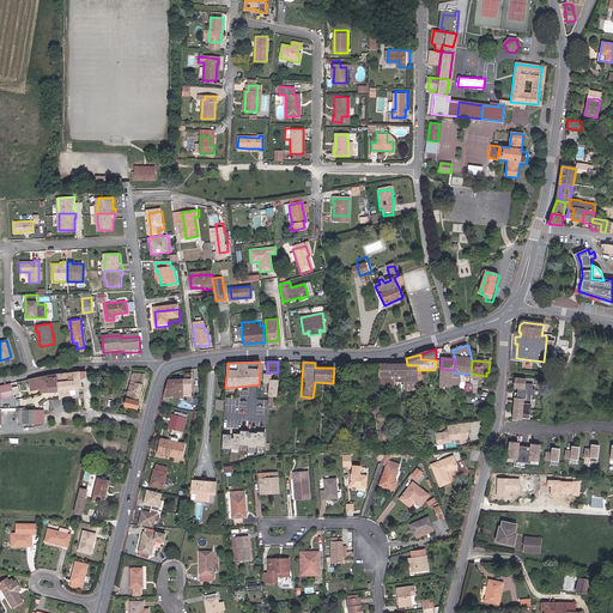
[(407,365),(380,365),(378,387),(393,388),(394,381),(408,382),(408,383),(419,383),(418,370),(418,365),(407,365)]
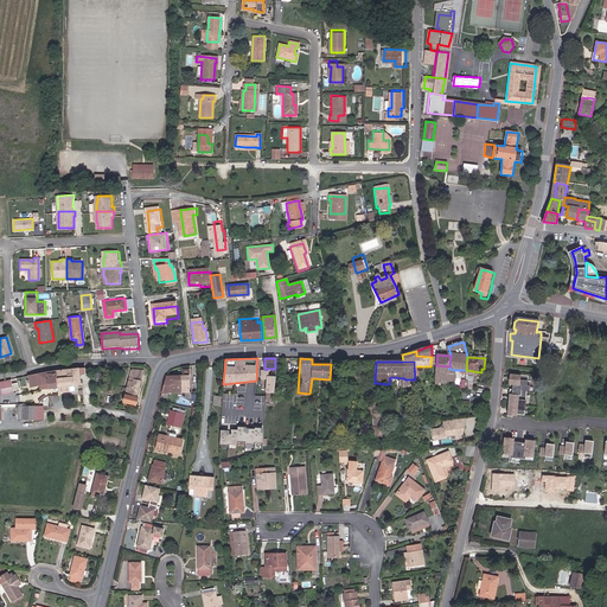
[(448,374),(449,369),(449,366),(436,365),(435,383),(441,383),(441,381),(455,382),(455,374),(448,374)]
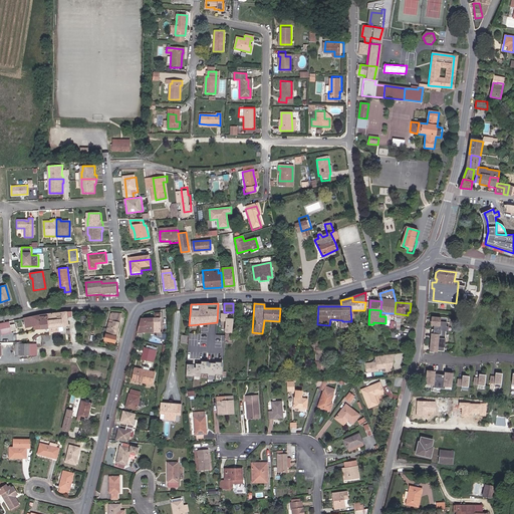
[(40,330),(69,326),(67,316),(66,311),(44,314),(32,317),(32,322),(33,323),(33,327),(39,327),(40,330)]
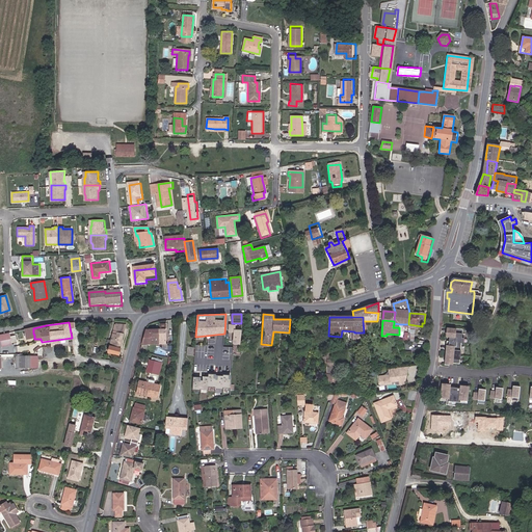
[(233,344),(240,344),(240,330),(234,329),(234,325),(228,324),(228,331),(234,331),(233,344)]
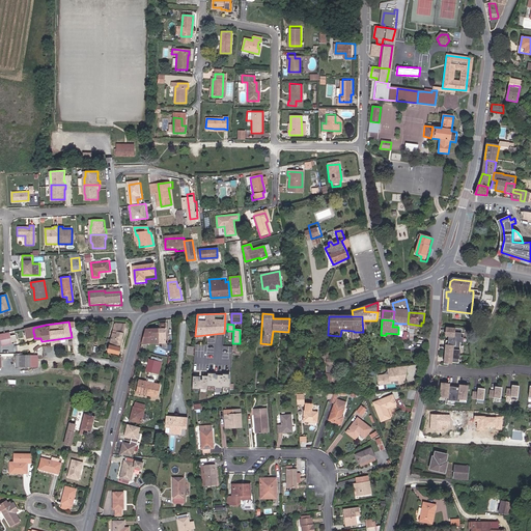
[(126,325),(114,325),(108,353),(118,355),(126,325)]
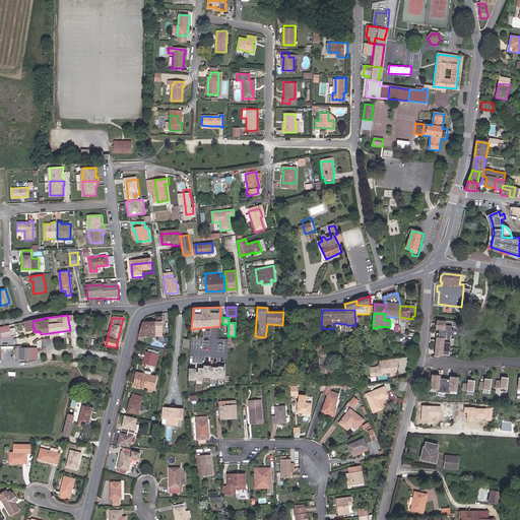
[(449,355),(451,335),(453,335),(453,330),(451,330),(452,322),(442,321),(440,321),(438,320),(437,324),(439,324),(439,329),(441,329),(441,333),(439,333),(437,333),(436,341),(438,341),(437,350),(435,349),(435,354),(437,354),(439,354),(449,355)]
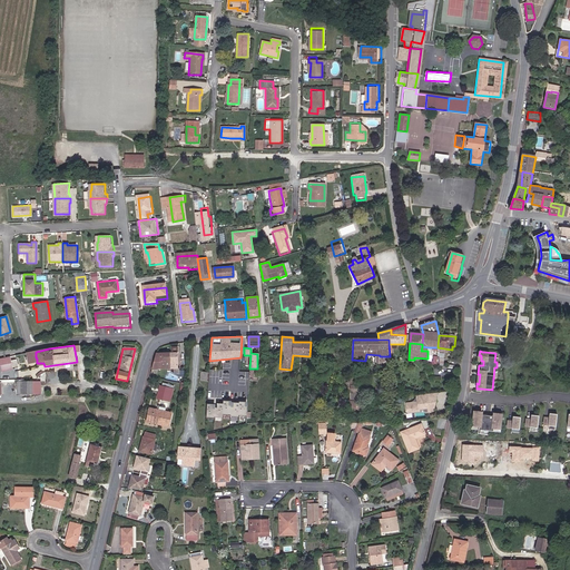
[(36,357),(36,352),(25,354),(26,364),(37,363),(37,359),(36,357)]
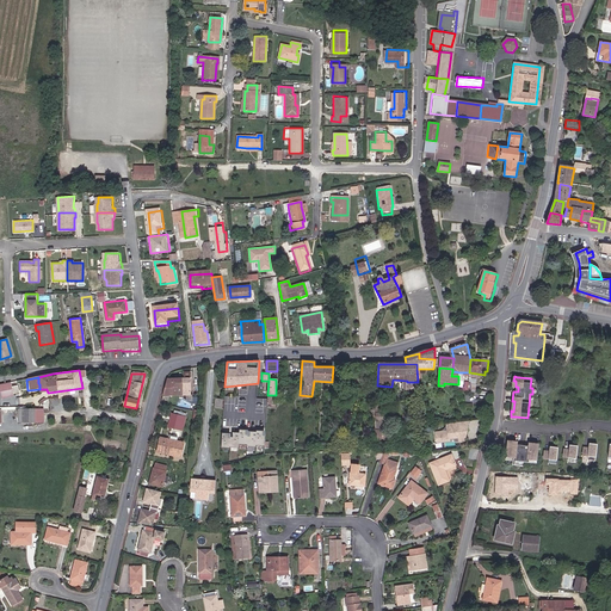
[(181,395),(181,378),(167,378),(162,395),(181,395)]
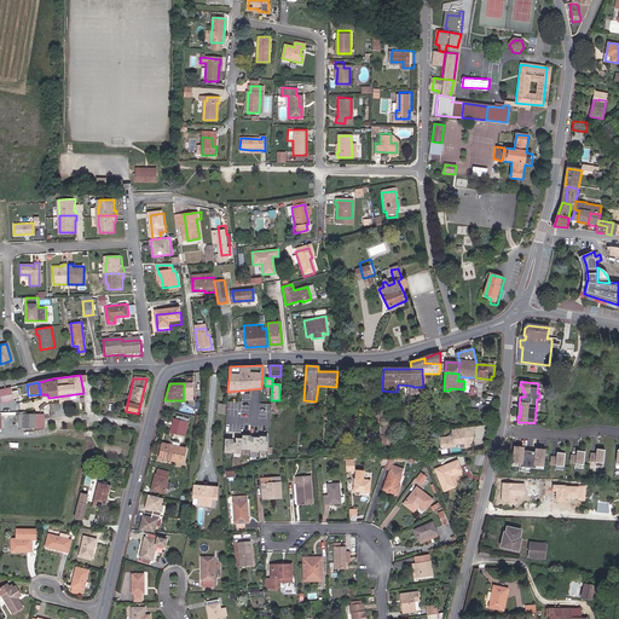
[(10,392),(10,388),(0,389),(0,403),(17,399),(15,391),(10,392)]
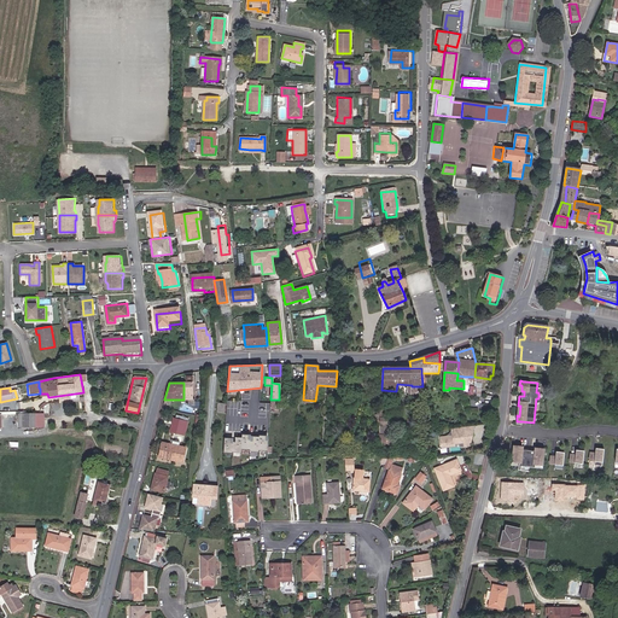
[(27,426),(38,426),(38,413),(27,413),(27,426)]
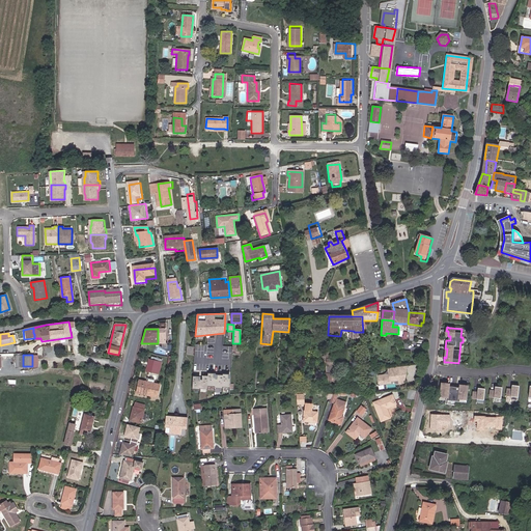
[(157,370),(159,361),(150,358),(148,358),(145,370),(158,374),(159,370),(157,370)]
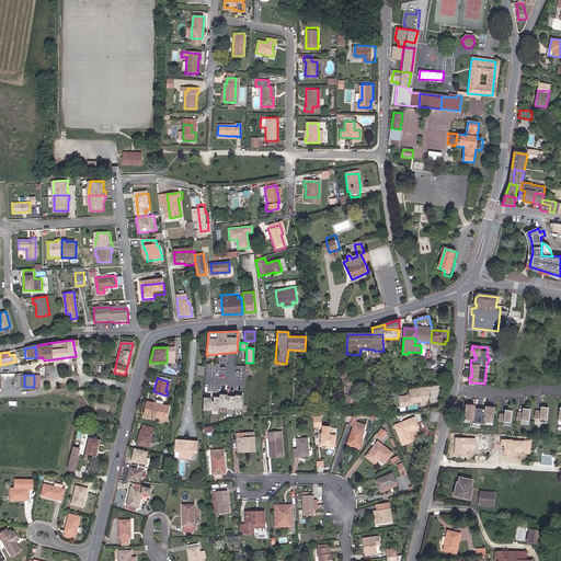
[(352,386),(350,386),(344,386),(343,412),(354,412),(355,400),(351,400),(352,386)]
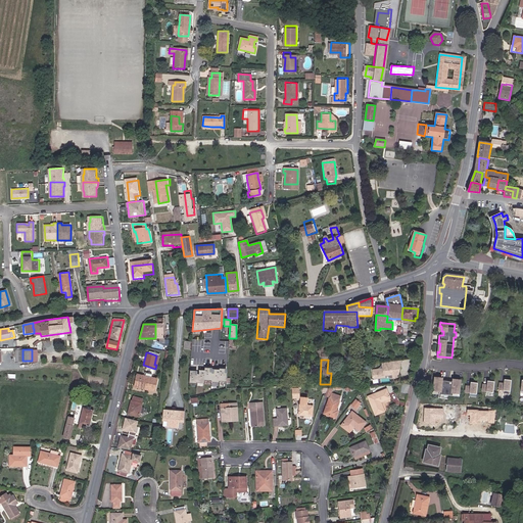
[(398,378),(401,367),(398,367),(398,366),(401,365),(402,361),(383,363),(384,370),(374,371),(375,379),(385,378),(385,376),(393,375),(394,378),(398,378)]
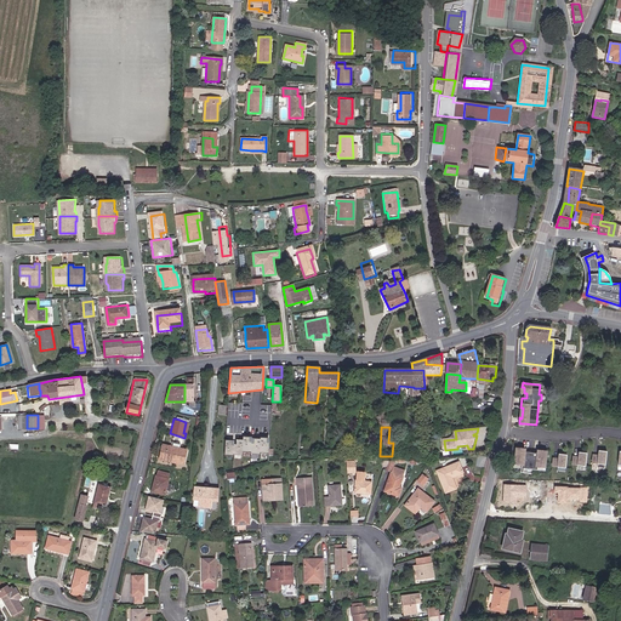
[(226,439),(224,454),(243,455),(243,453),(250,453),(250,459),(260,460),(260,453),(269,453),(269,438),(260,437),(260,439),(252,438),(252,437),(244,437),(243,440),(226,439)]
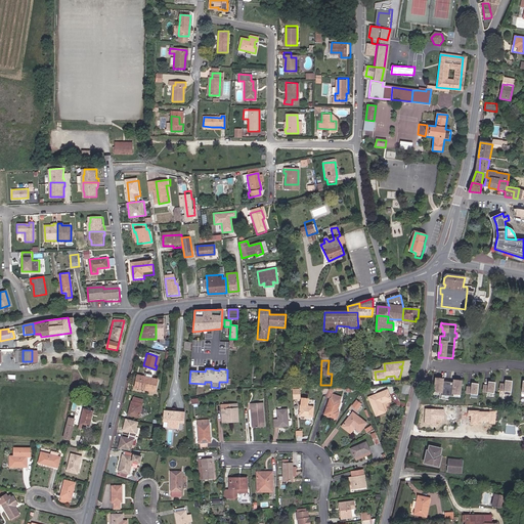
[(143,377),(137,376),(134,386),(145,388),(145,390),(154,392),(156,380),(150,379),(143,377)]
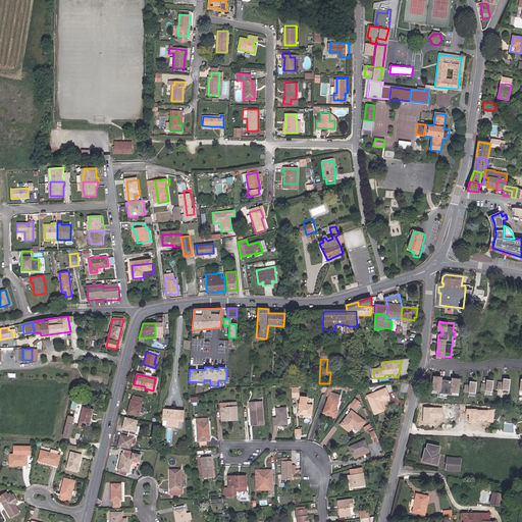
[(446,380),(441,379),(441,378),(433,377),(431,389),(437,390),(437,394),(437,397),(439,398),(439,394),(448,395),(452,395),(452,392),(459,393),(460,381),(460,380),(451,379),(451,380),(446,380)]
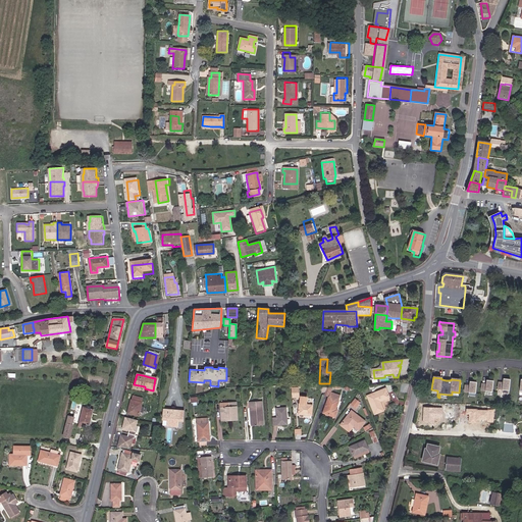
[(476,382),(469,381),(469,386),(468,392),(468,393),(475,394),(476,382)]
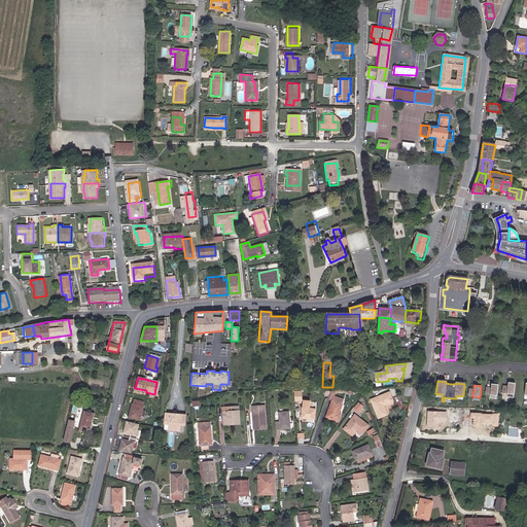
[(405,395),(412,397),(414,387),(407,386),(405,395)]
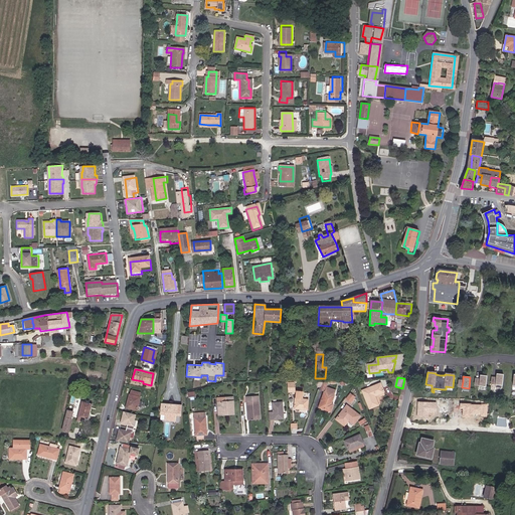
[(321,388),(327,390),(329,385),(330,382),(323,380),(321,388)]
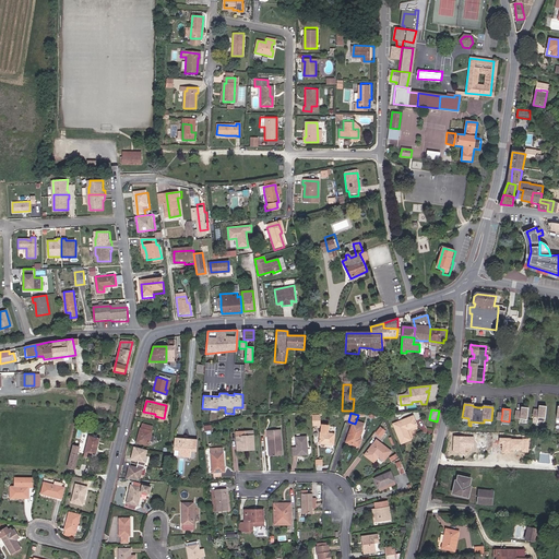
[(321,414),(312,415),(313,426),(321,425),(321,414)]
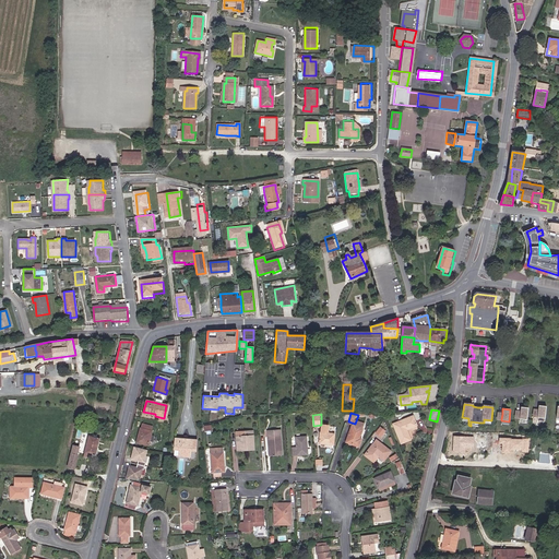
[(419,426),(415,416),(405,419),(407,443),(413,440),(408,430),(419,426)]
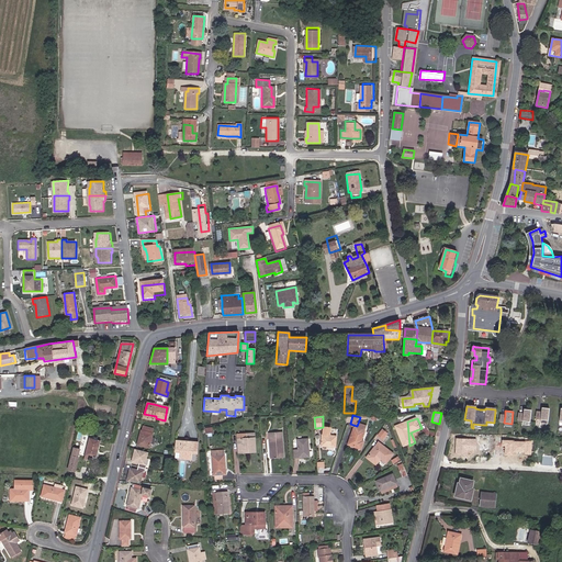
[(369,424),(359,420),(357,426),(357,427),(356,426),(349,442),(362,448),(364,441),(362,440),(369,424)]
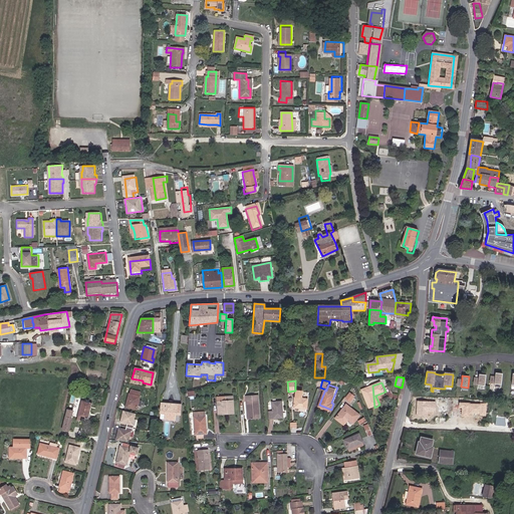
[(370,409),(374,408),(372,386),(362,390),(370,409)]
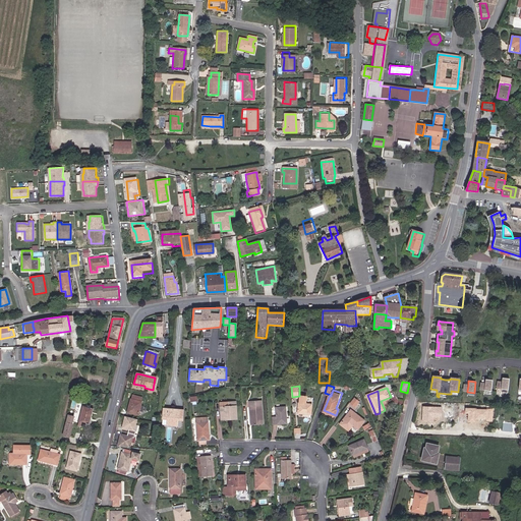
[(134,413),(138,414),(142,396),(132,394),(128,409),(134,411),(134,413)]
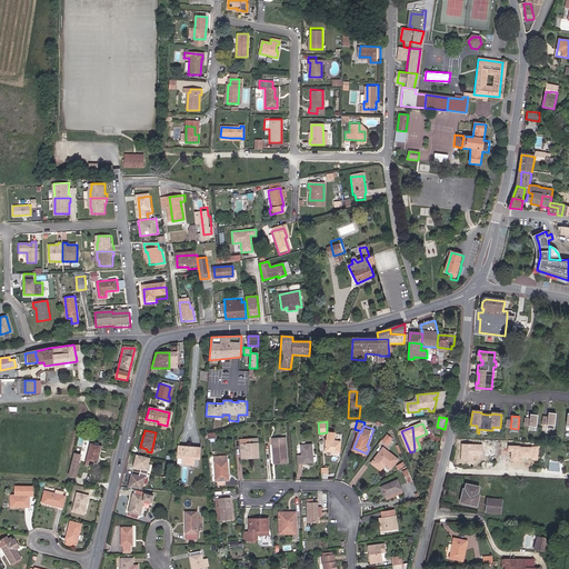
[(330,441),(329,441),(329,451),(342,451),(342,441),(337,441),(337,431),(330,431),(330,441)]
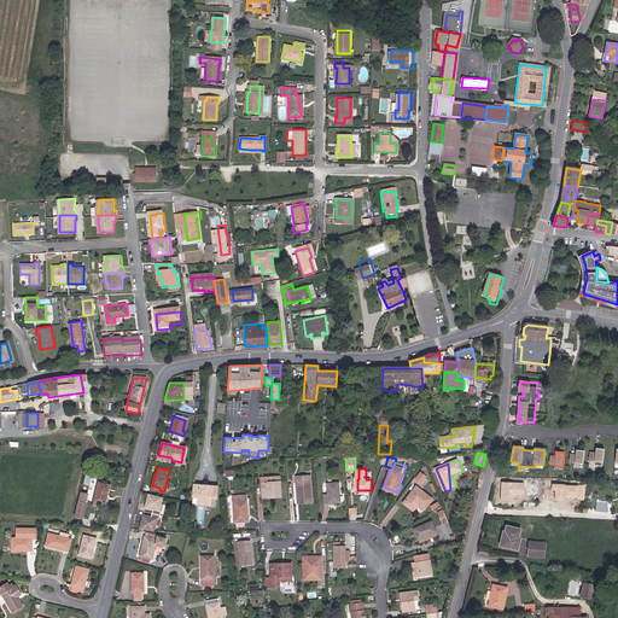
[(423,472),(417,478),(421,482),(427,476),(423,472)]
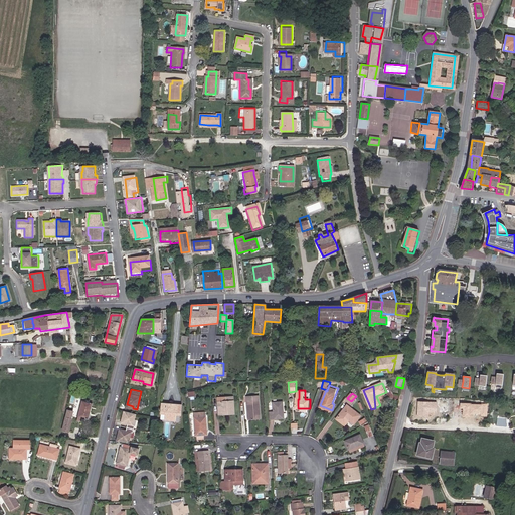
[(260,395),(248,395),(248,412),(250,412),(250,419),(261,419),(260,395)]
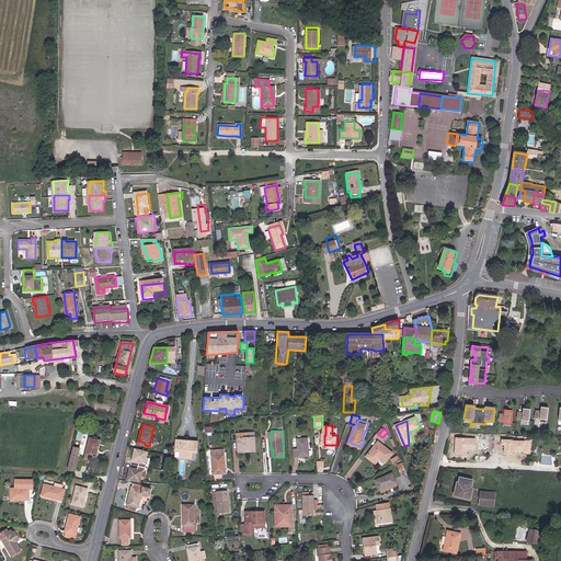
[(251,449),(252,451),(256,451),(255,433),(247,433),(247,437),(238,438),(238,449),(251,449)]
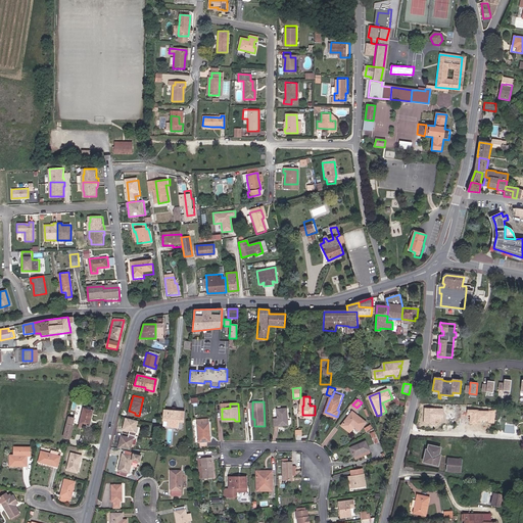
[(80,420),(78,419),(78,421),(80,422),(78,426),(86,428),(86,425),(89,426),(93,410),(90,409),(91,406),(88,405),(87,408),(82,406),(81,408),(83,409),(80,420)]
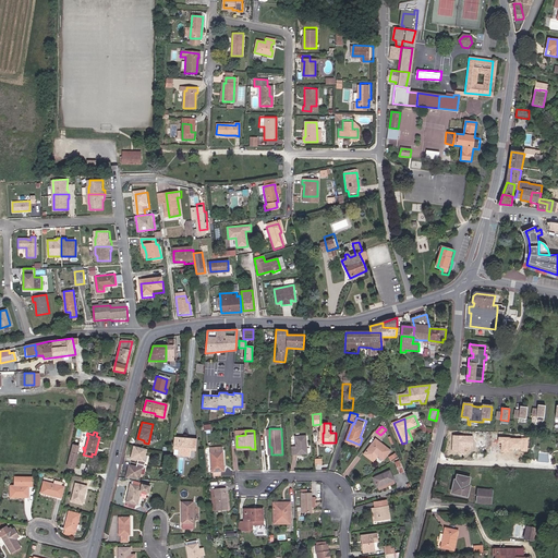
[(473,437),(453,436),(452,447),(452,451),(463,451),(463,447),(473,447),(473,437)]
